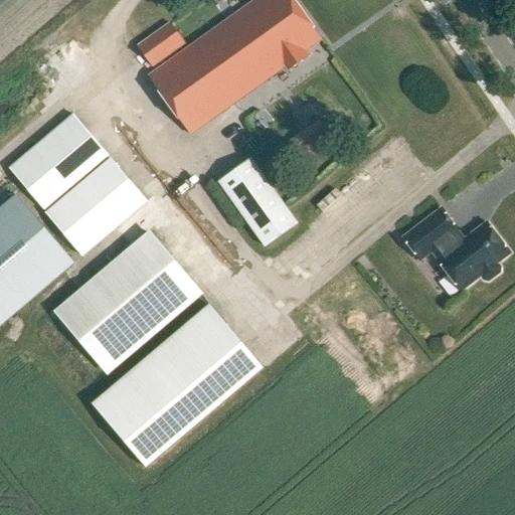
[(286,67),(289,72),(306,59),(303,55),(322,41),(292,0),(258,0),(150,77),(190,135),(286,67)]
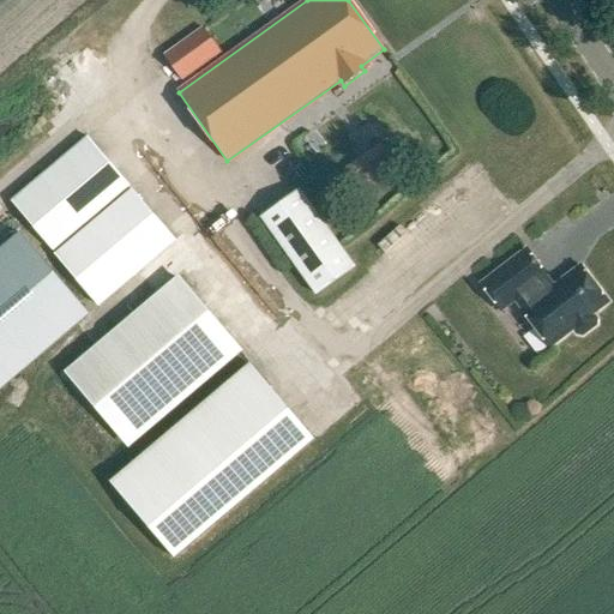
[(204,29),(166,58),(182,80),(221,53),(204,29)]
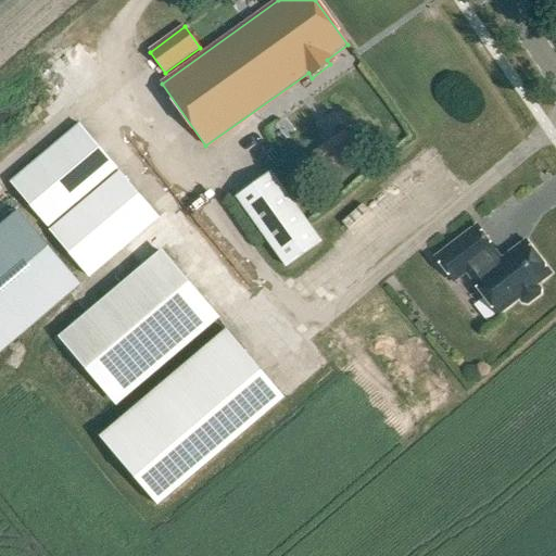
[(50,231),(90,278),(160,219),(119,173),(116,171),(117,169),(80,126),(12,184),(49,227),(52,230),(50,231)]
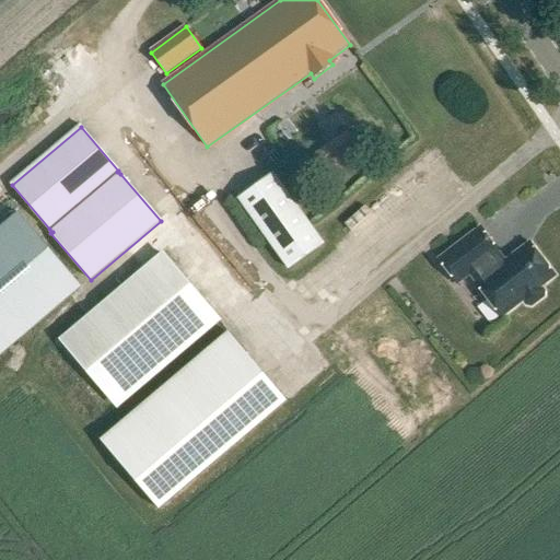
[(324,167),(357,144),(349,131),(315,155),(324,167)]
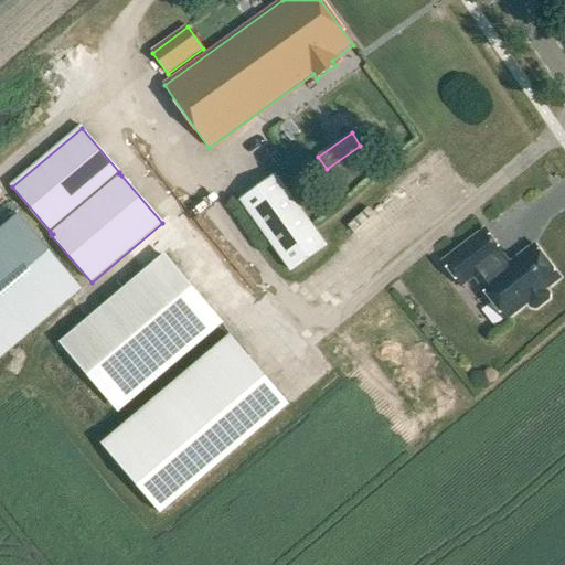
[(328,246),(276,174),(240,200),(291,273),(328,246)]
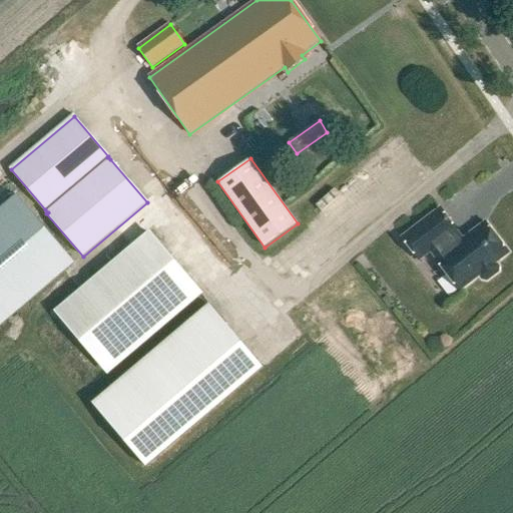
[(0,210),(0,327),(74,265),(75,264),(18,196),(0,210)]
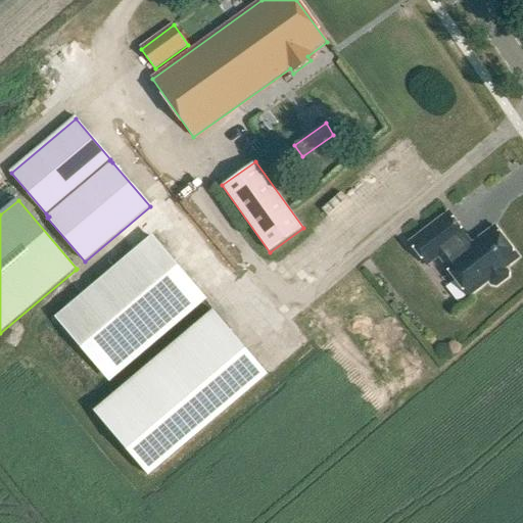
[(449,212),(410,243),(427,266),(439,256),(445,265),(444,266),(469,297),(489,282),(491,286),(496,286),(508,278),(509,273),(506,269),(519,258),(494,227),(470,246),(464,238),(467,236),(449,212)]
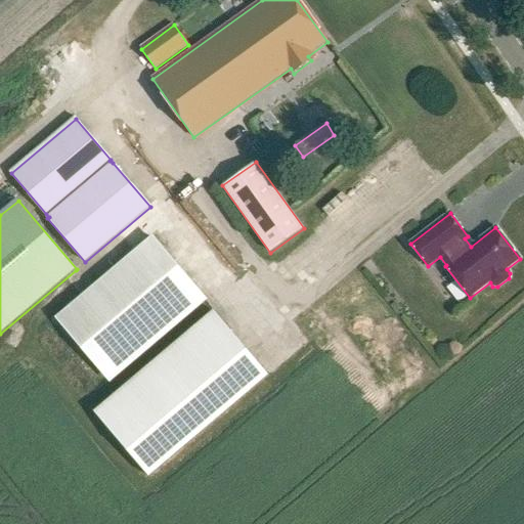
[(58,316),(111,379),(204,300),(151,237),(58,316)]
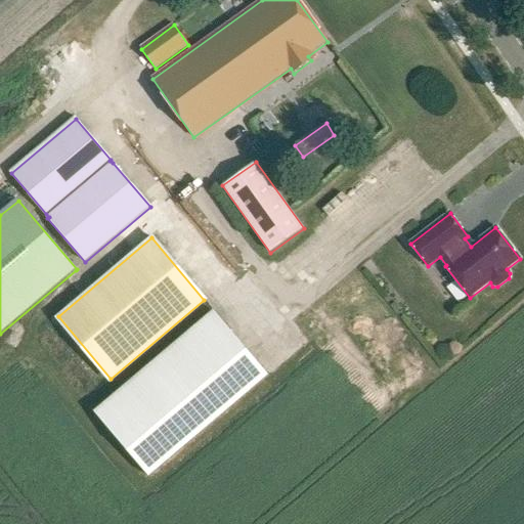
[(96,416),(149,477),(268,376),(216,314),(96,416)]
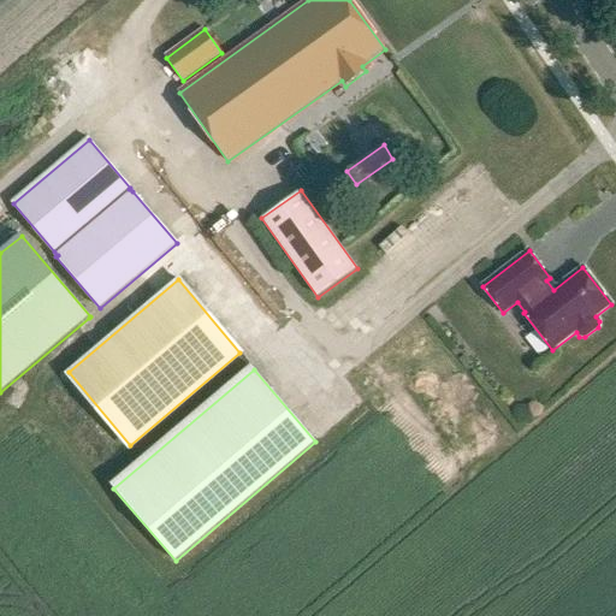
All buildings are outlined.
